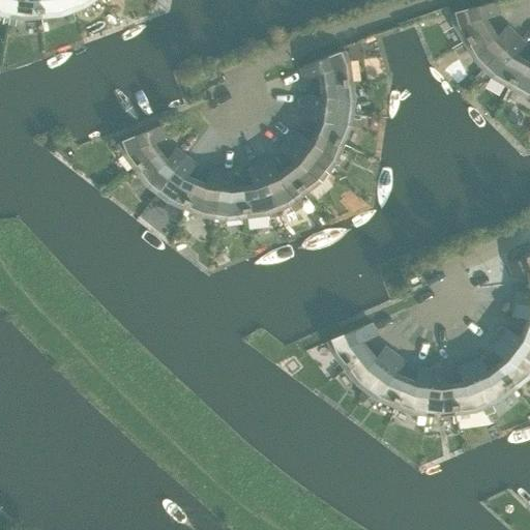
[(10,24),(11,17),(10,17),(12,0),(0,0),(0,15),(4,16),(3,23),(10,24)]
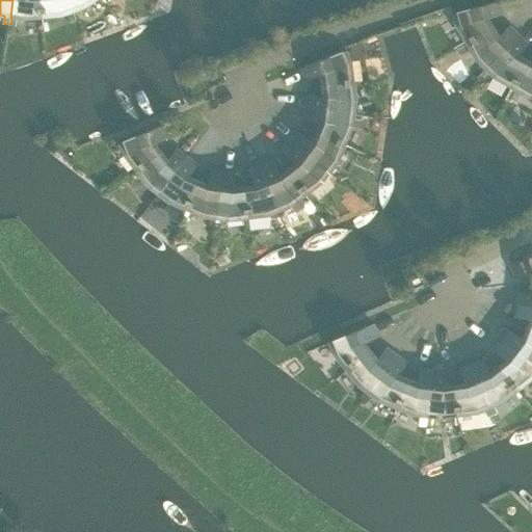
[(23,19),(43,18),(40,0),(12,0),(10,17),(11,17),(23,19)]
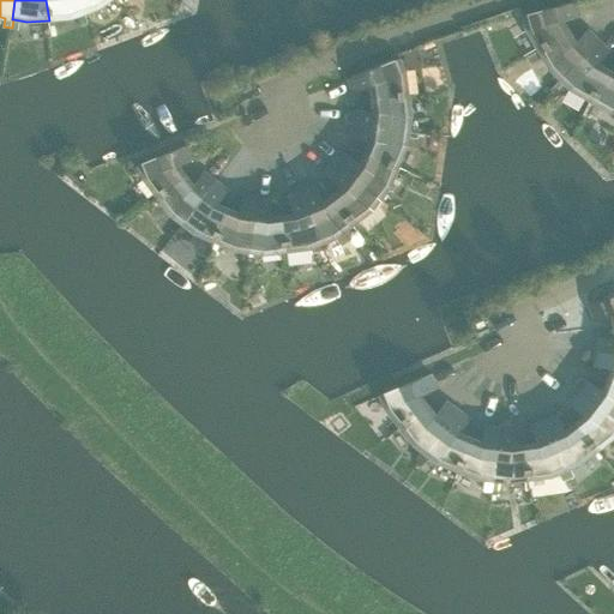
[(71,18),(84,13),(79,0),(46,0),(49,20),(71,18)]
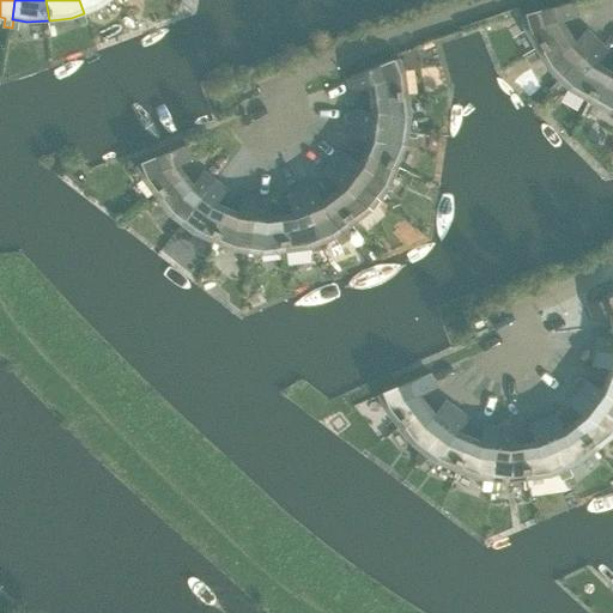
[(98,8),(109,0),(79,0),(84,13),(98,8)]
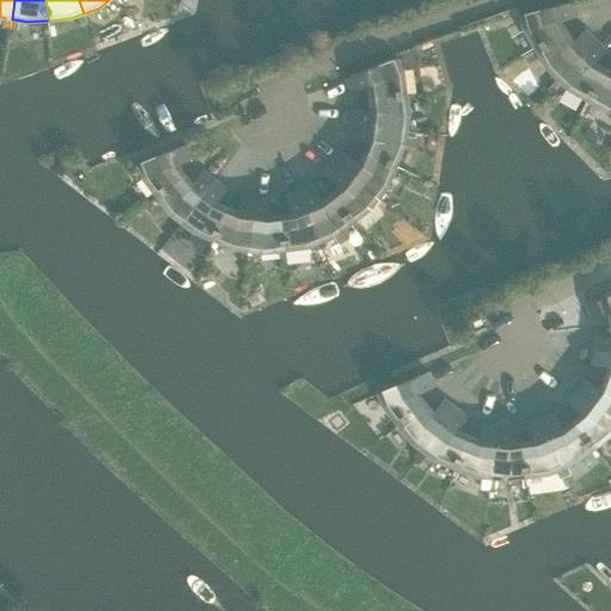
[(523,30),(535,49),(566,31),(560,20),(576,16),(573,0),(519,16),(523,30)]
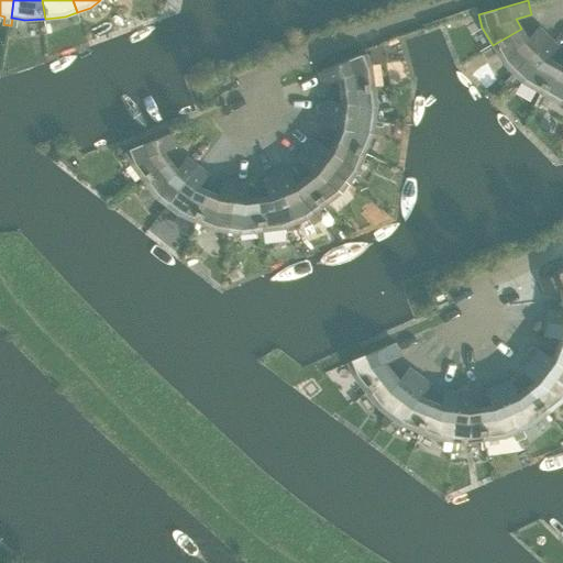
[(521,29),(493,45),(504,64),(512,73),(549,36),(539,26),(527,39),(521,29)]
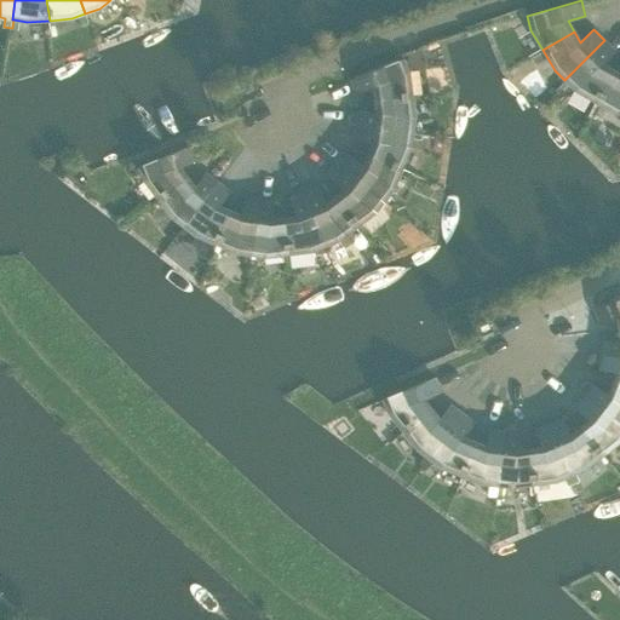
[(604,40),(564,80),(575,91),(595,102),(613,69),(602,64),(615,51),(604,40)]
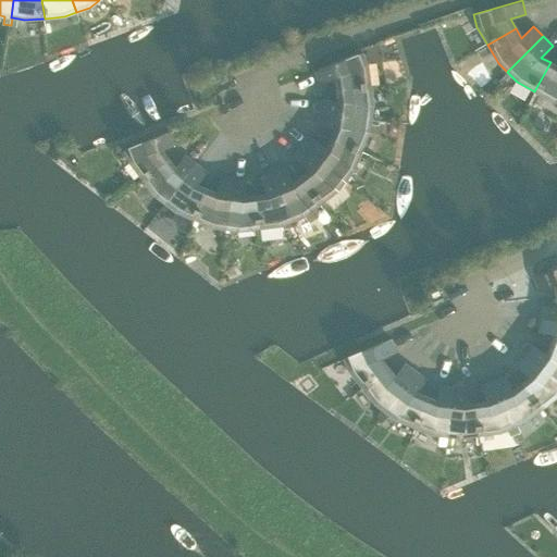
[(336,78),(337,89),(370,86),(368,65),(362,52),(316,72),(321,85),(336,78)]
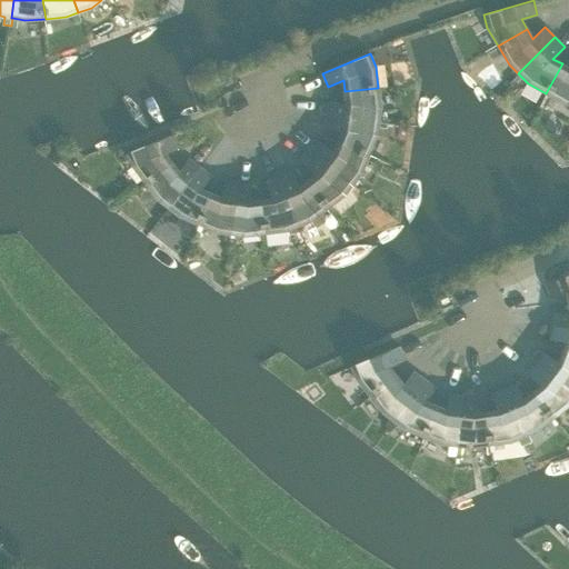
[(568,67),(562,63),(546,93),(565,103),(568,105),(568,67)]
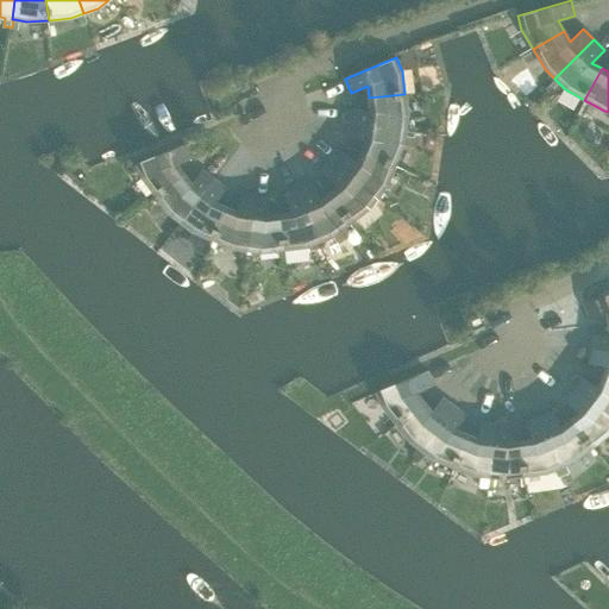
[(405,94),(369,98),(370,110),(352,107),(351,123),(406,130),(407,115),(405,94)]
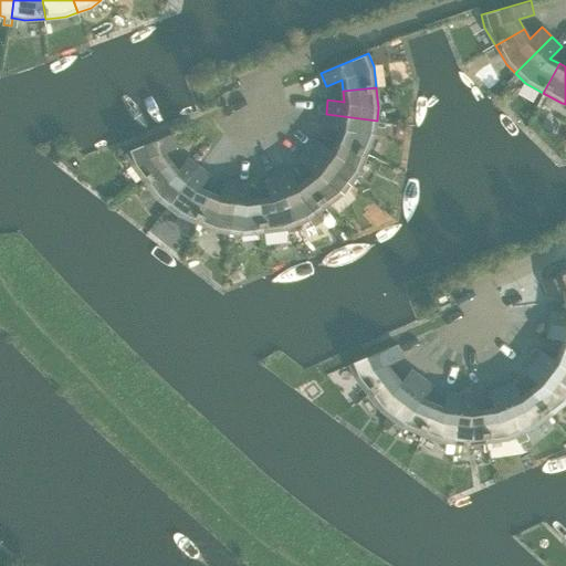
[(377,121),(326,114),(324,128),(341,130),(336,140),(366,154),(375,134),(377,121)]
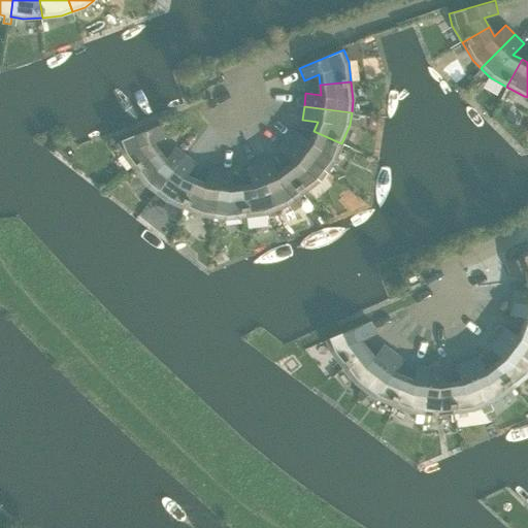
[(134,169),(159,151),(153,142),(167,136),(162,124),(118,141),(123,154),(134,169)]
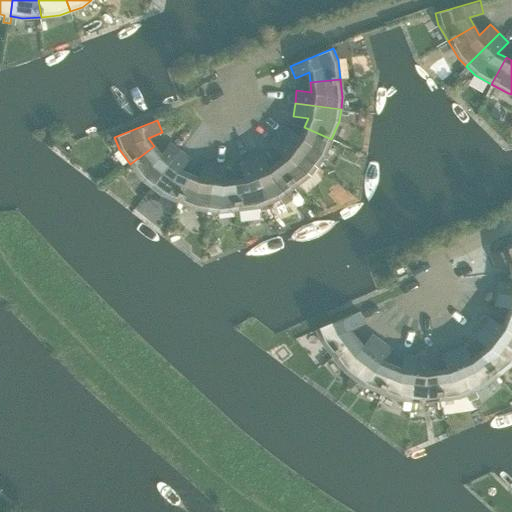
[(331,139),(304,127),(300,136),(288,127),(280,137),(317,166),(324,156),(331,139)]
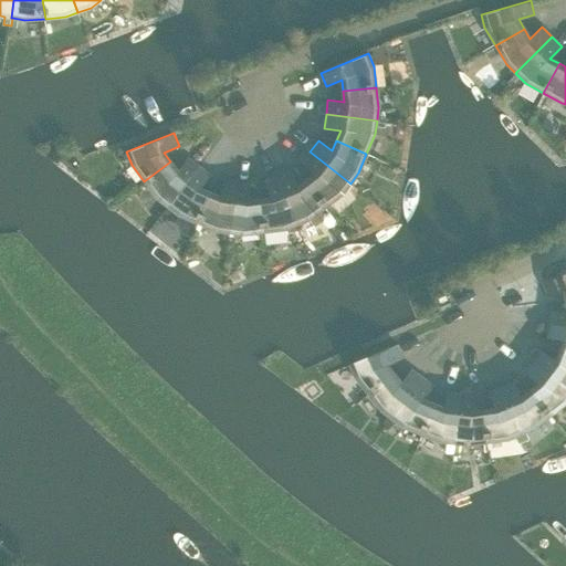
[(350,184),(310,152),(301,163),(314,174),(305,180),(325,207),(343,194),(350,184)]
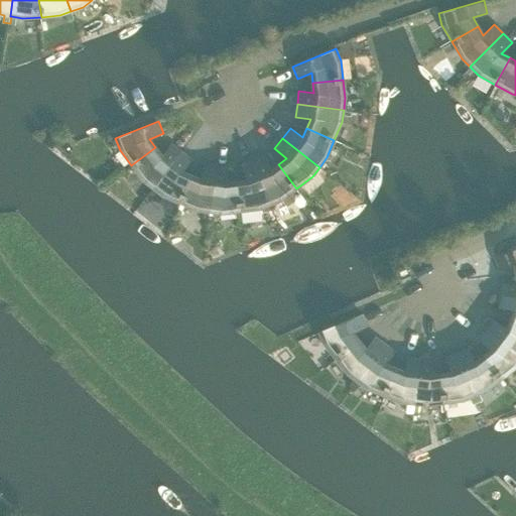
[(152,188),(181,151),(171,143),(161,155),(155,147),(131,165),(143,180),(152,188)]
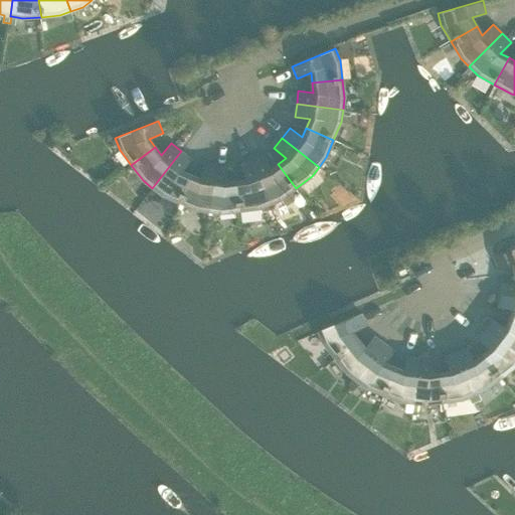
[(180,202),(191,174),(182,171),(191,159),(181,151),(152,188),(162,195),(179,202),(180,202)]
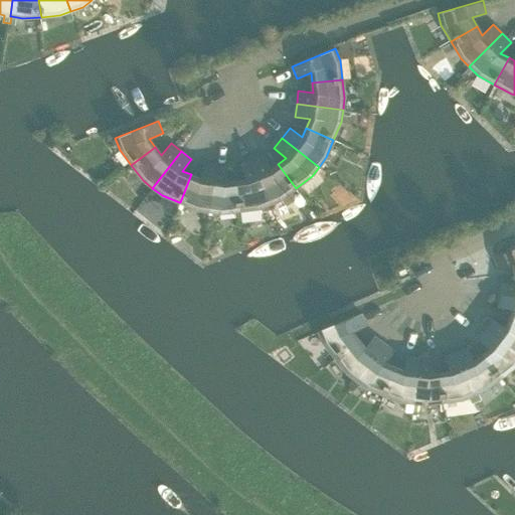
[(296,188),(278,164),(270,170),(265,156),(252,161),(270,204),(282,199),(296,188)]
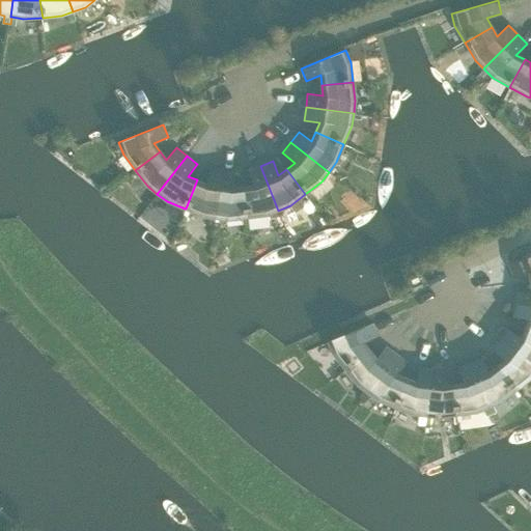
[(278,211),(260,166),(248,170),(254,185),(244,187),(247,218),(267,216),(278,211)]
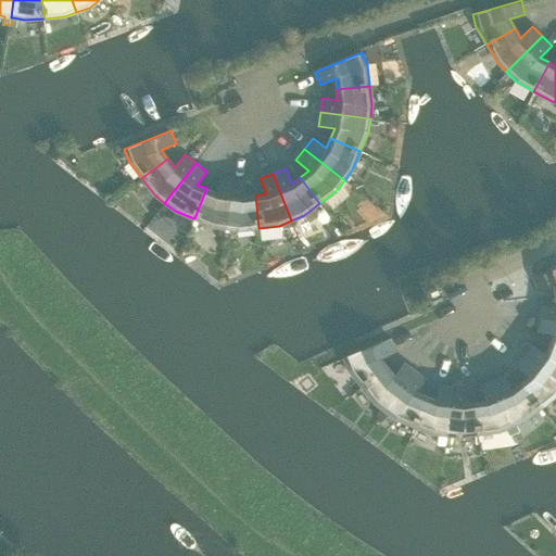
[(206,188),(194,218),(193,218),(191,225),(197,227),(199,220),(213,227),(226,228),(232,178),(218,177),(216,192),(206,188)]
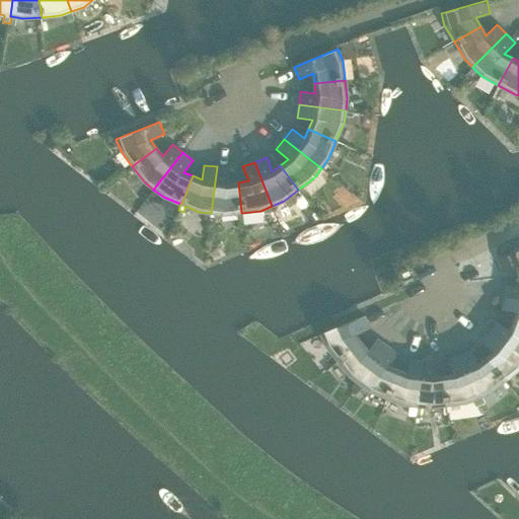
[(241,213),(238,182),(228,183),(230,168),(217,166),(211,213),(223,215),(241,213)]
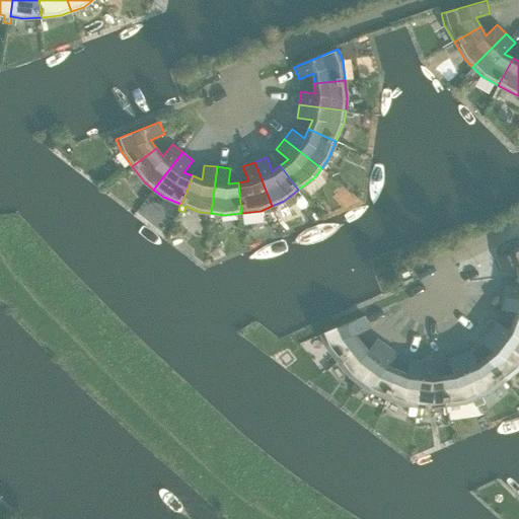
[(518,275),(518,248),(498,258),(503,271),(517,265),(518,275)]
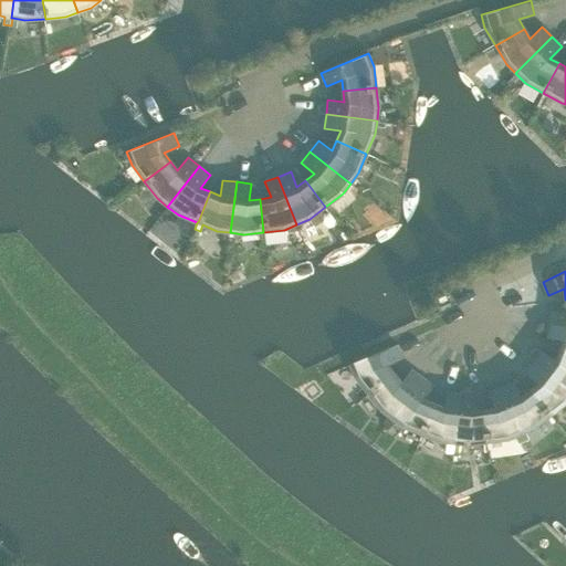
[(548,323),(565,325),(565,300),(565,308),(565,311),(549,310),(548,323)]
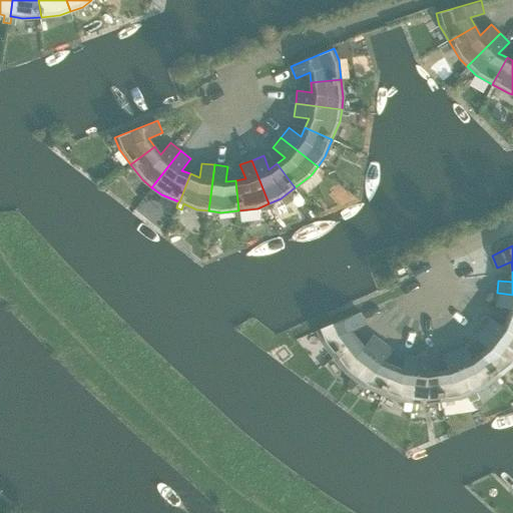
[(507,317),(512,319),(512,295),(497,293),(495,306),(510,308),(507,317)]
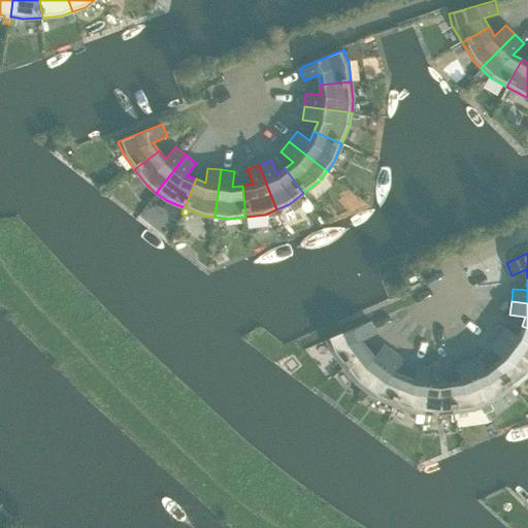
[(331,352),(342,367),(367,348),(361,339),(375,333),(369,321),(326,339),(331,352)]
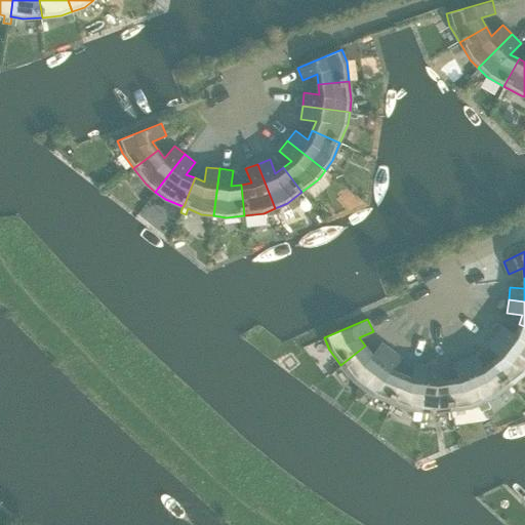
[(494,335),(524,358),(524,326),(519,324),(515,334),(502,325),(494,335)]
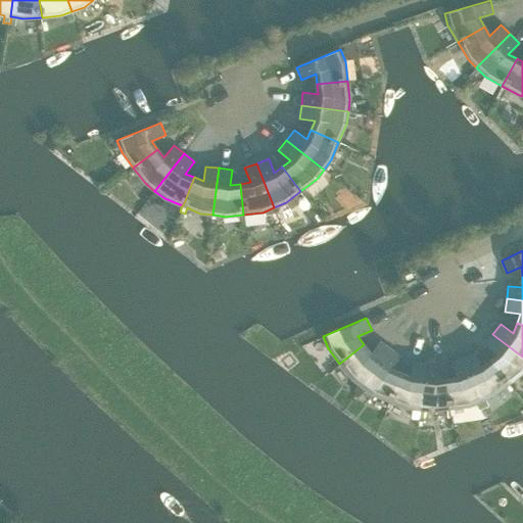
[(488,360),(508,384),(522,372),(522,357),(492,334),(484,344),(496,353),(488,360)]
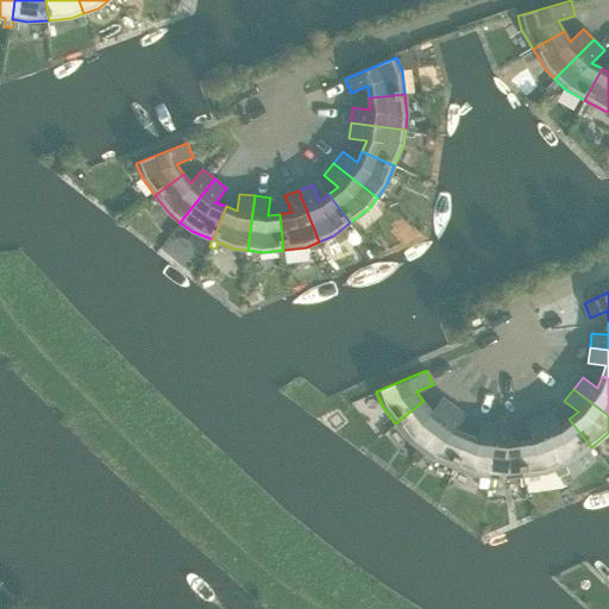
[(424,401),(395,424),(409,441),(421,450),(454,406),(441,396),(431,410),(424,401)]
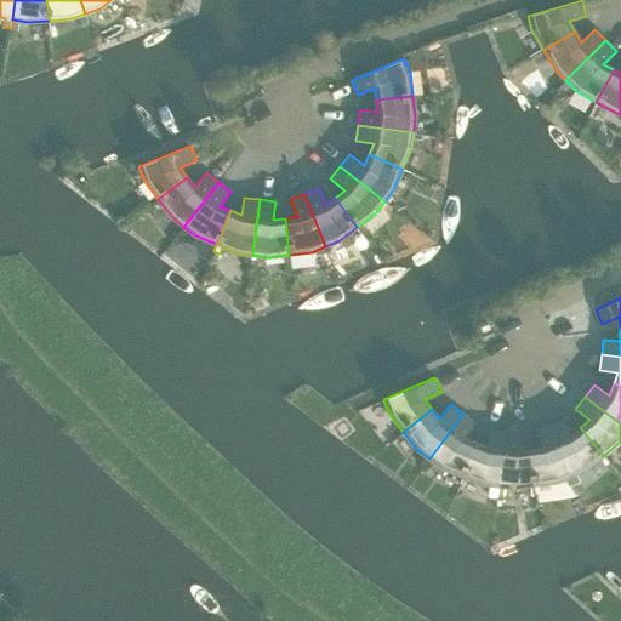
[(463,414),(429,459),(440,467),(462,476),(476,442),(465,438),(476,423),(463,414)]
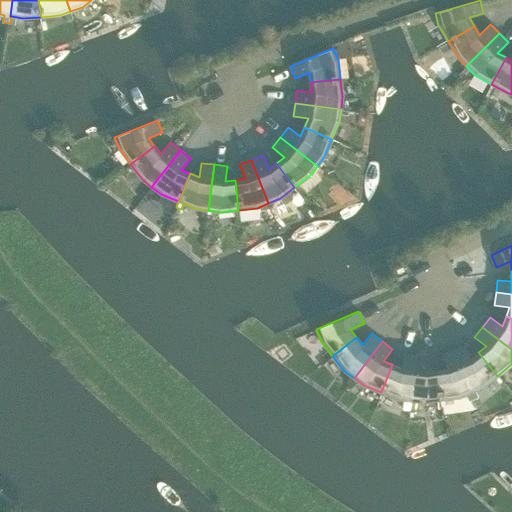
[(453,350),(474,399),(478,397),(475,390),(482,388),(497,376),(478,352),(470,358),(465,345),(453,350)]
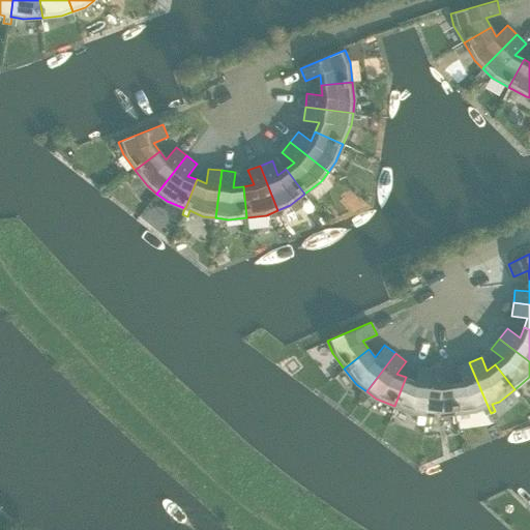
[(457,414),(458,414),(476,411),(481,409),(486,416),(491,413),(469,362),(457,367),(463,381),(452,383),(457,414)]
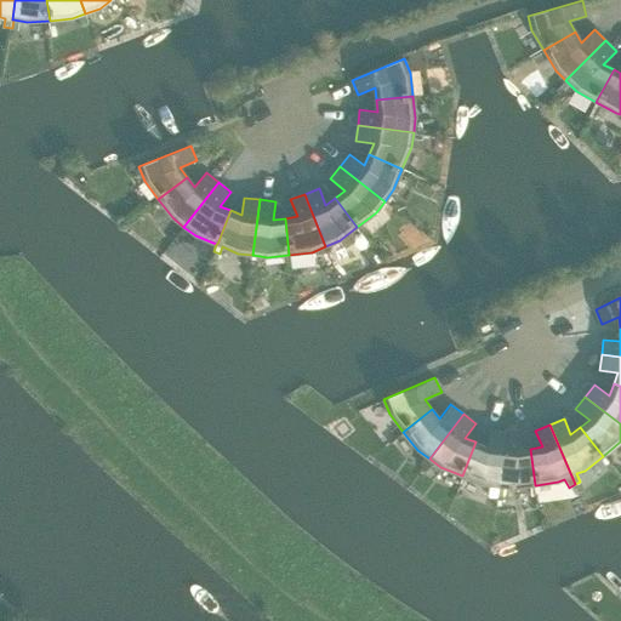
[(488,446),(476,442),(462,476),(483,484),(497,486),(505,431),(489,428),(488,446)]
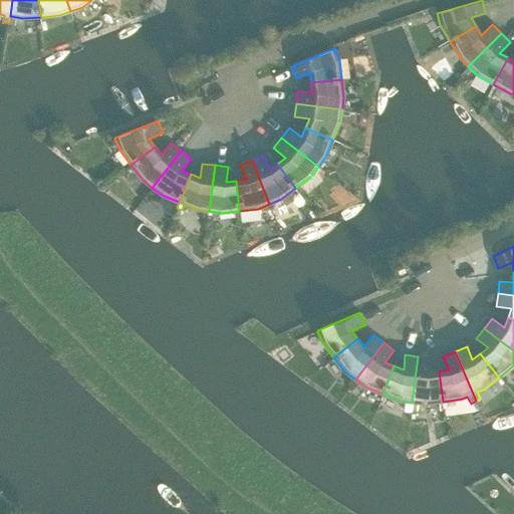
[(418,356),(412,403),(424,404),(438,402),(440,411),(445,410),(444,402),(443,402),(439,371),(429,372),(431,357),(418,356)]
